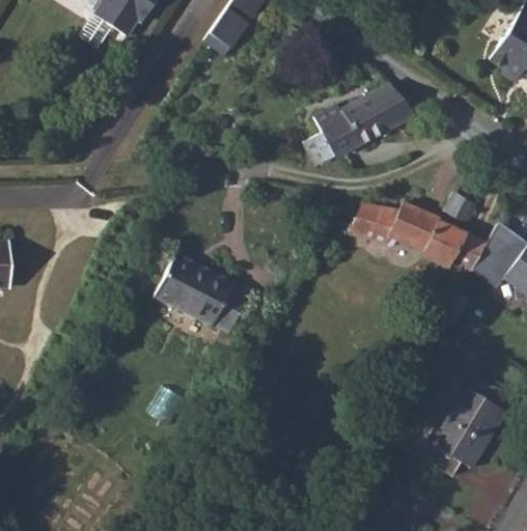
[(102,0),(105,1),(93,18),(127,39),(138,23),(143,25),(159,0),(102,0)]
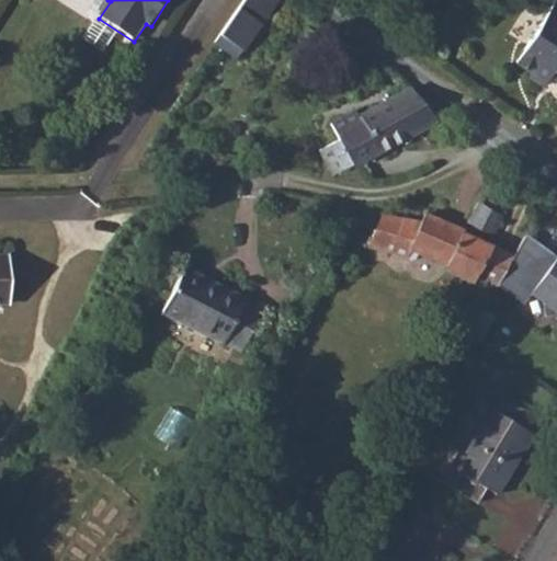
[(246,0),(220,43),(247,59),(283,0),(246,0)]
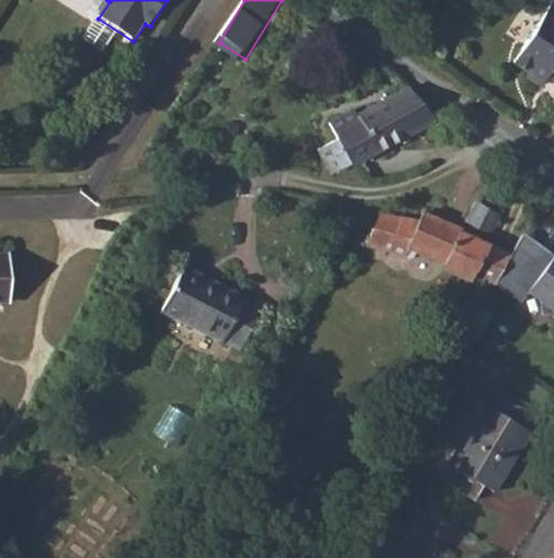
[(553,3),(516,62),(531,72),(528,76),(543,86),(551,74),(553,75),(553,3)]
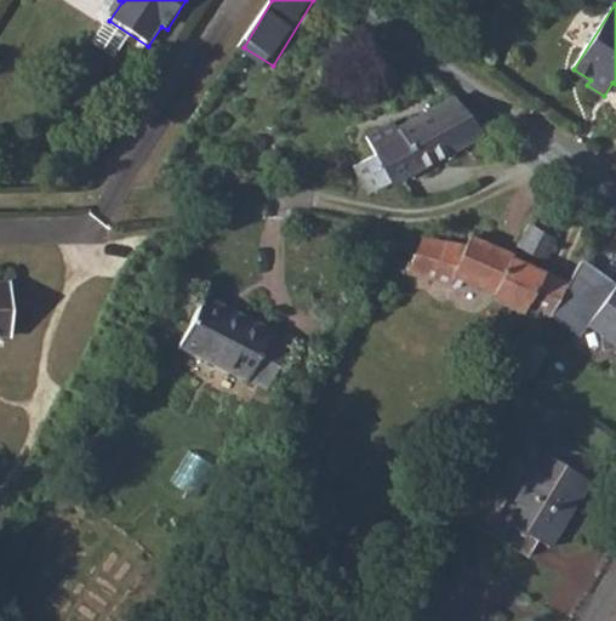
[(463,104),(458,97),(401,127),(397,120),(371,134),(380,149),(375,152),(377,157),(357,167),(370,194),(441,158),(489,132),(495,132),(495,119),(466,101),(463,104)]
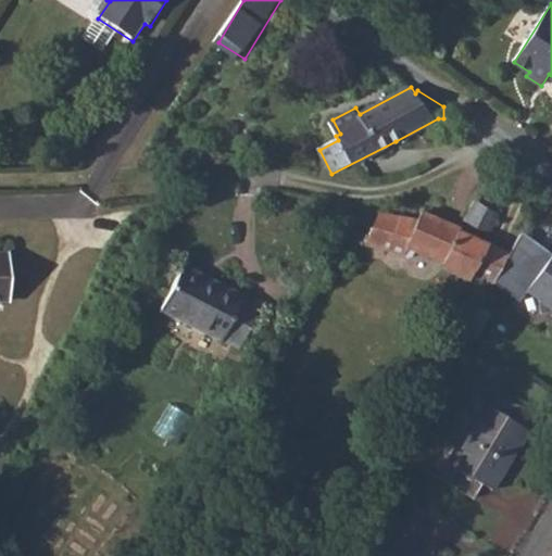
[(476,202),(467,220),(490,234),(500,215),(476,202)]
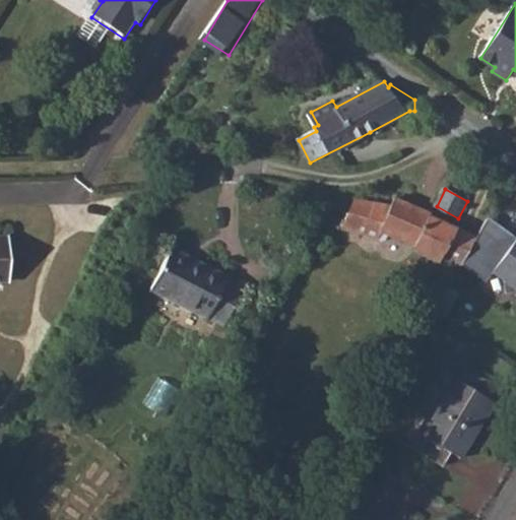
[(444,256),(461,264),(477,237),(431,216),(432,212),(397,198),(393,205),(356,198),(344,225),(380,241),(384,231),(416,245),(414,250),(441,261),(444,256)]
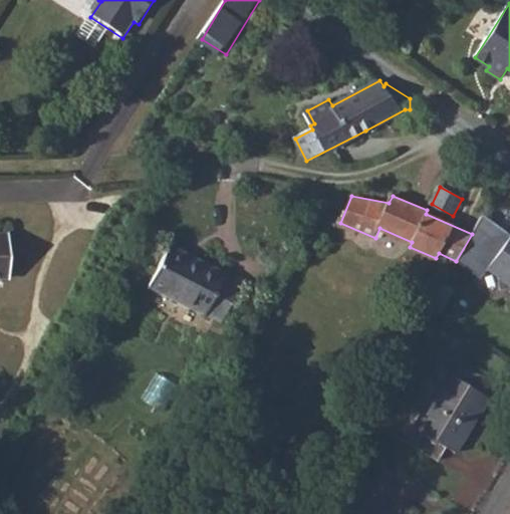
[(0,234),(0,277),(9,277),(8,234),(0,234)]
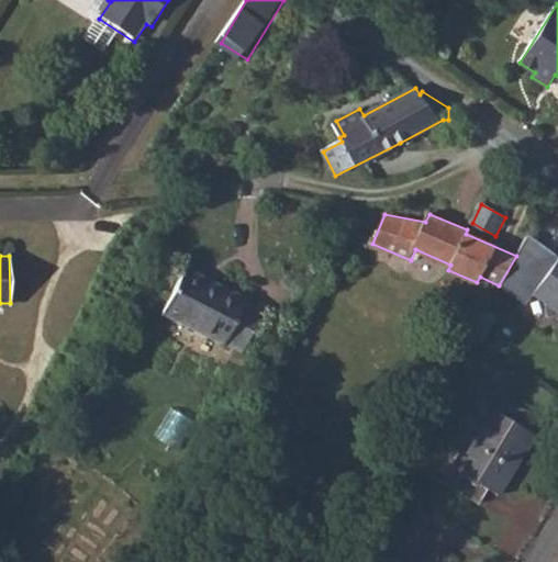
[(557,259),(547,274),(534,291),(557,308),(557,259)]
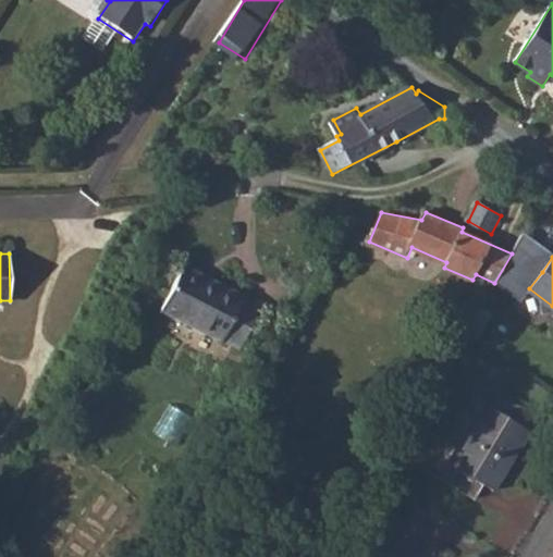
[(185,267),(163,311),(242,349),(262,309),(244,300),(245,296),(185,267)]
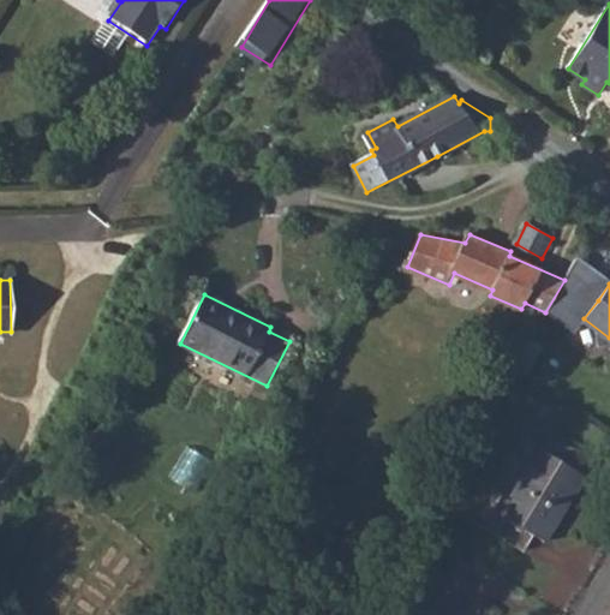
[(590,467),(596,455),(560,440),(555,452),(590,467)]
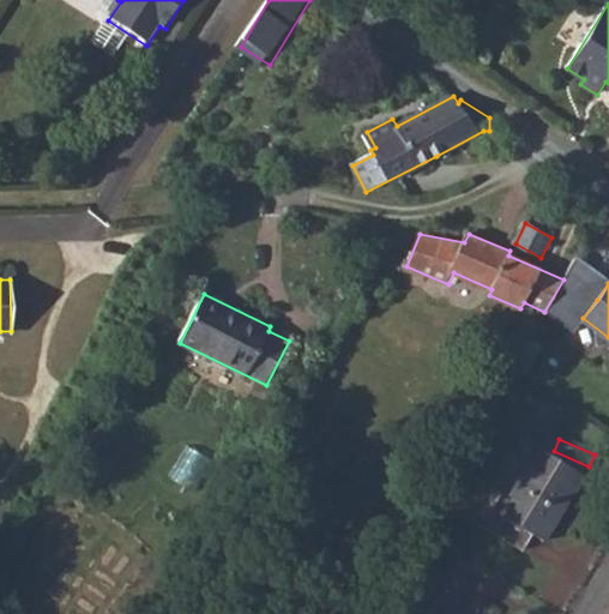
[(586,475),(544,450),(535,444),(495,510),(507,517),(496,534),(525,552),(535,535),(546,542),(586,475)]
